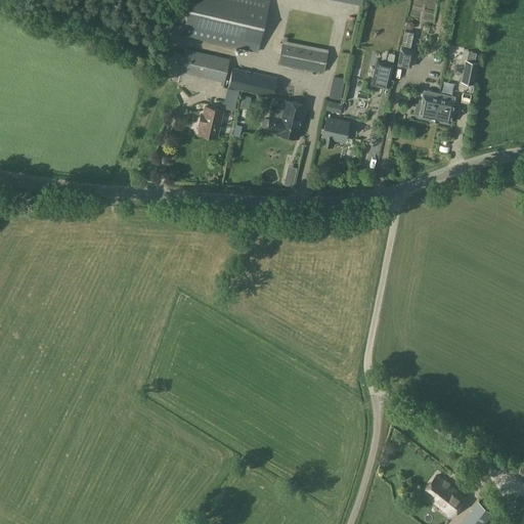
[(189,0),(182,35),(257,52),(269,0),(268,0),(189,0)]
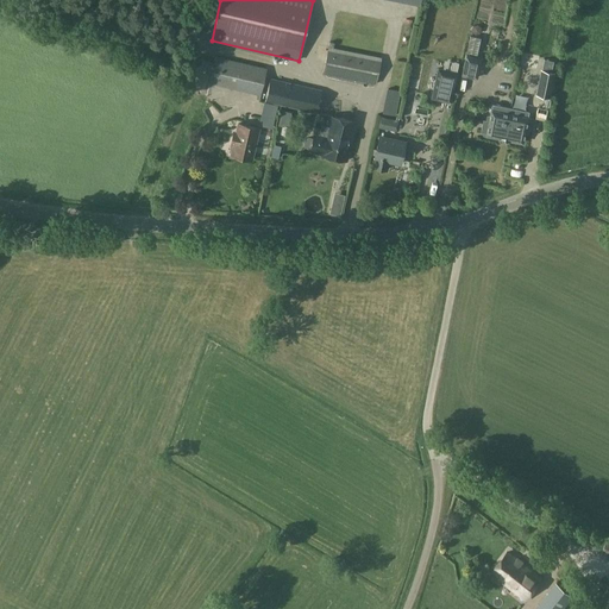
[(472,26),(471,31),(475,35),(479,33),(481,29),(477,25),(472,26)]
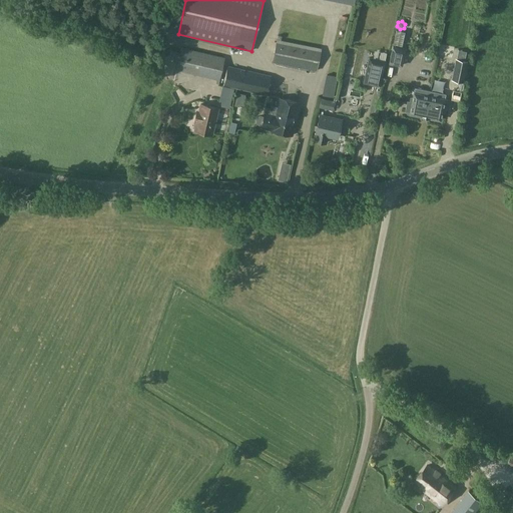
[(272,62),(317,71),(321,48),(277,40),(272,62)]
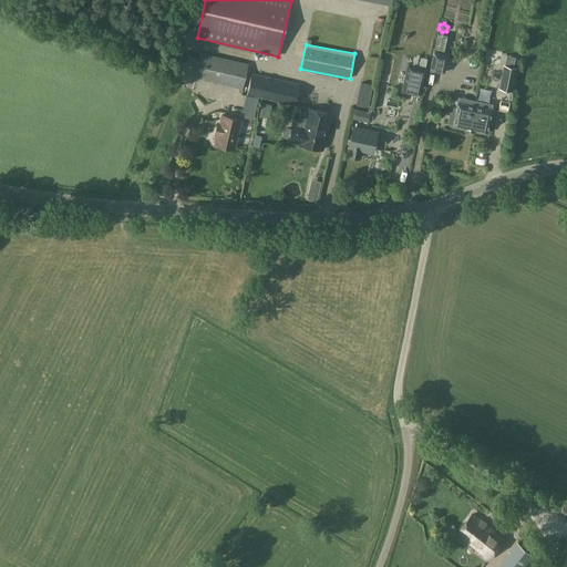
[(446,53),(433,50),(429,70),(443,72),(446,53)]
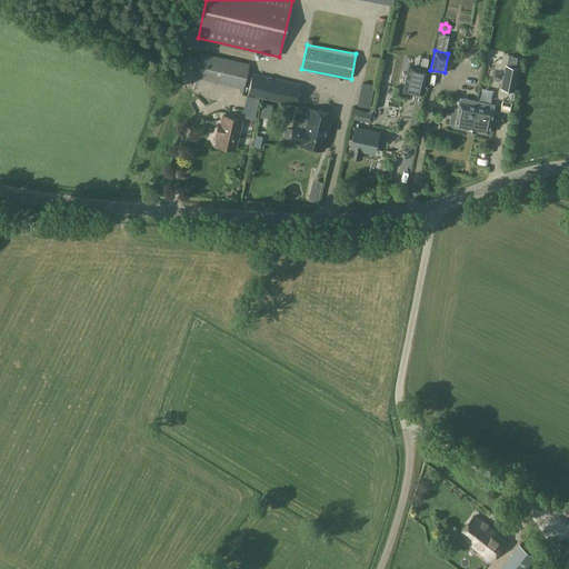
[(243,90),(247,73),(249,65),(200,53),(195,78),(243,90)]
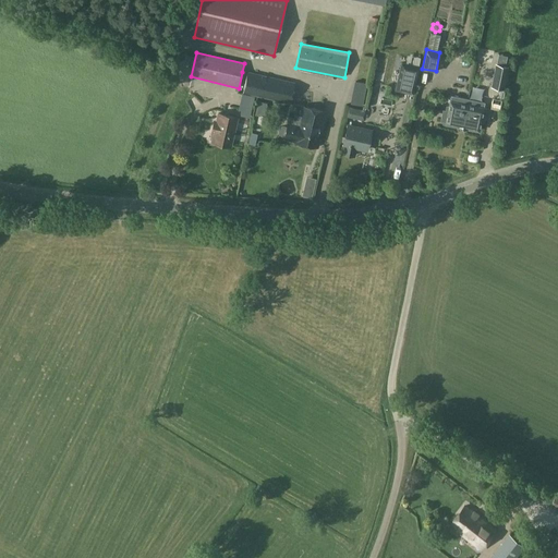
[(377,57),(373,76),(381,77),(386,58),(377,57)]
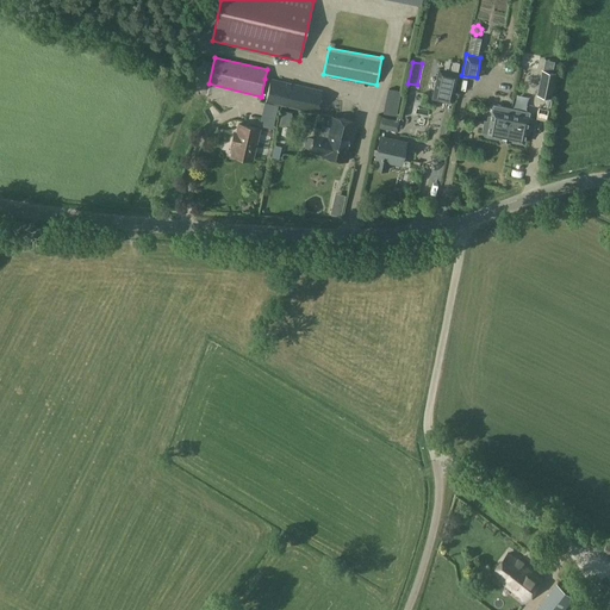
[(431,98),(450,103),(456,73),(437,68),(431,98)]
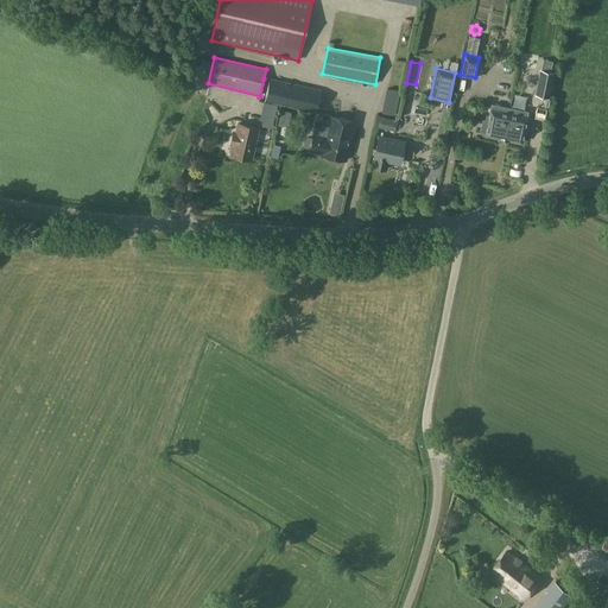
[(540,70),(536,96),(546,99),(551,73),(540,70)]
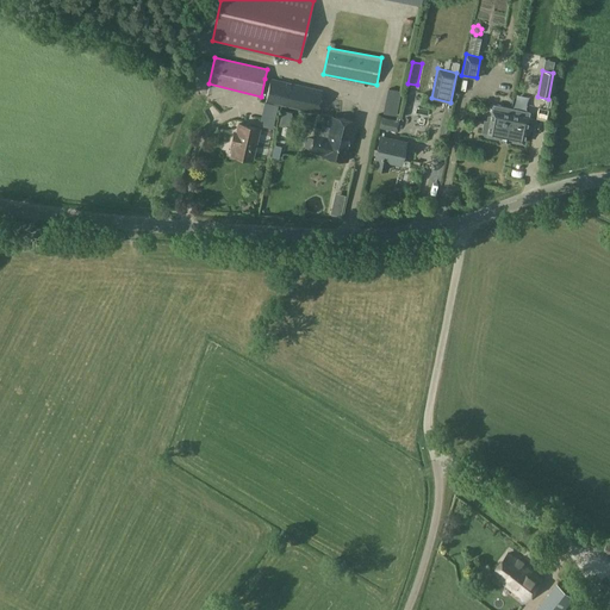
[(265,101),(317,113),(322,91),(271,79),(265,101)]
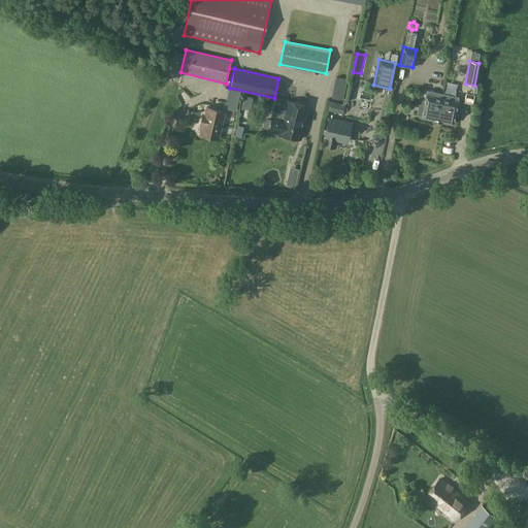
[(340,98),(343,76),(334,75),(331,96),(340,98)]
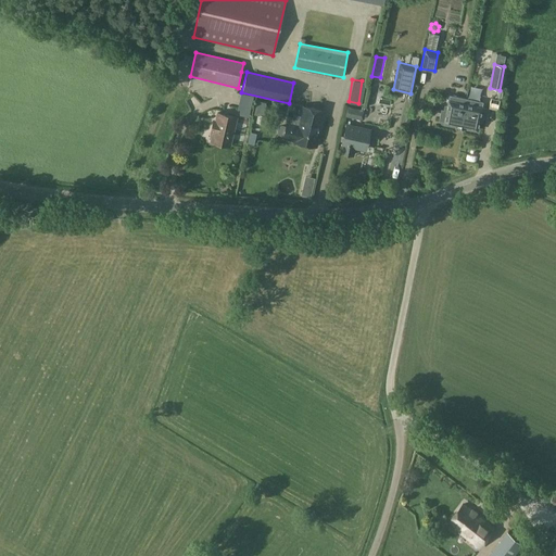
[(460,127),(466,98),(449,95),(445,110),(440,109),(438,119),(443,121),(442,123),(460,127)]
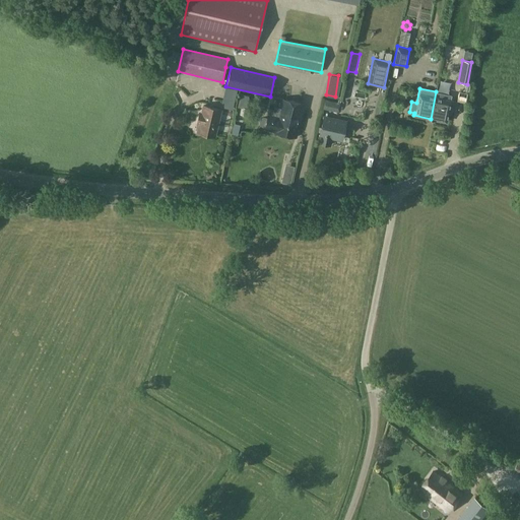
[(436,91),(431,119),(445,122),(447,112),(450,113),(453,101),(450,100),(451,95),(436,91)]
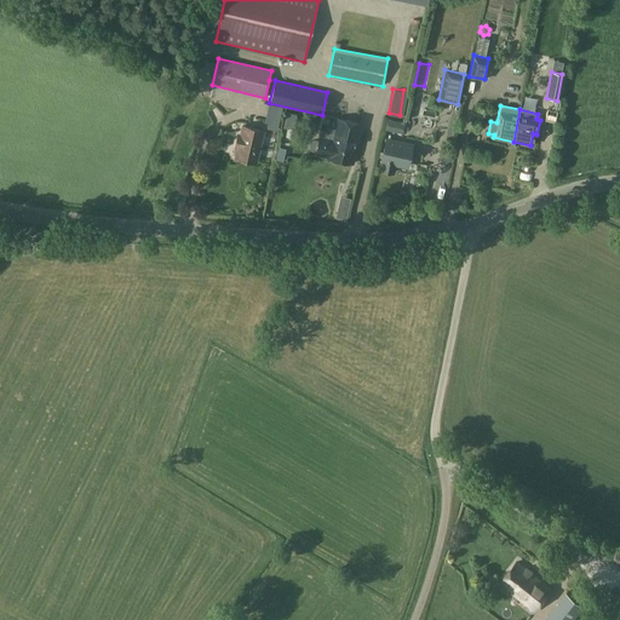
[(327,159),(352,164),(361,125),(336,119),(331,141),(319,137),(315,154),(327,156),(327,159)]
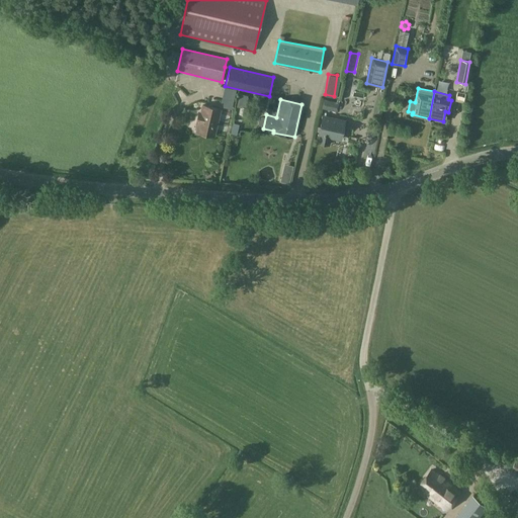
[(322,108),(329,110),(331,101),(324,99),(322,108)]
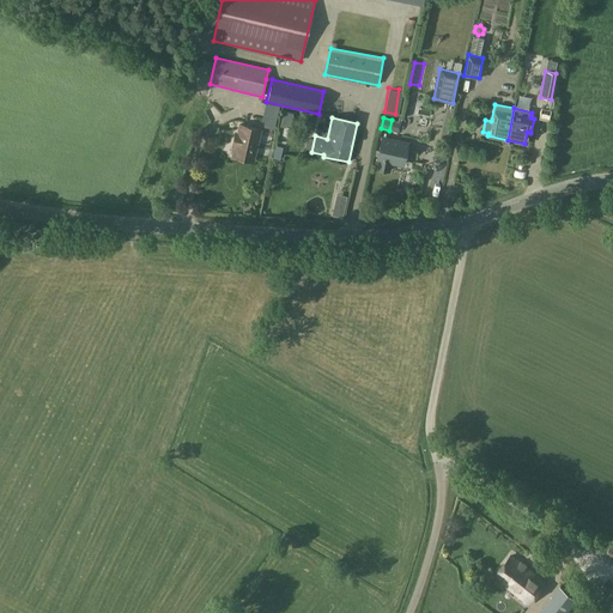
[(234,138),(232,146),(237,147),(235,158),(253,162),(260,131),(240,126),(236,139),(234,138)]
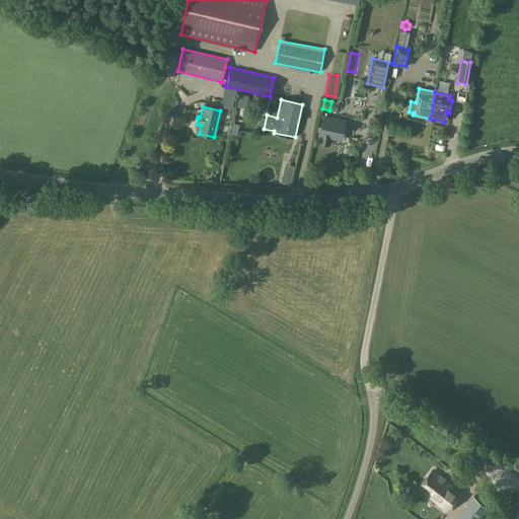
[(341,140),(345,123),(322,118),(318,135),(319,135),(317,143),(328,146),(330,138),(341,140)]
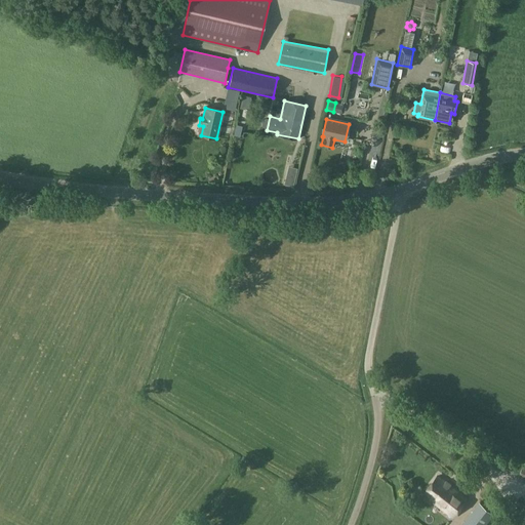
[(467,499),(437,477),(423,494),(453,517),(467,499)]
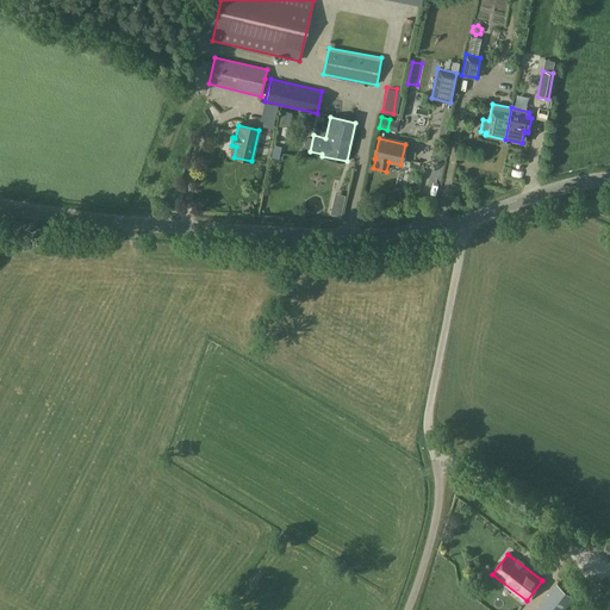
[(472,571),(470,574),(470,579),(473,582),(478,580),(480,578),(480,573),(477,571),(472,571)]
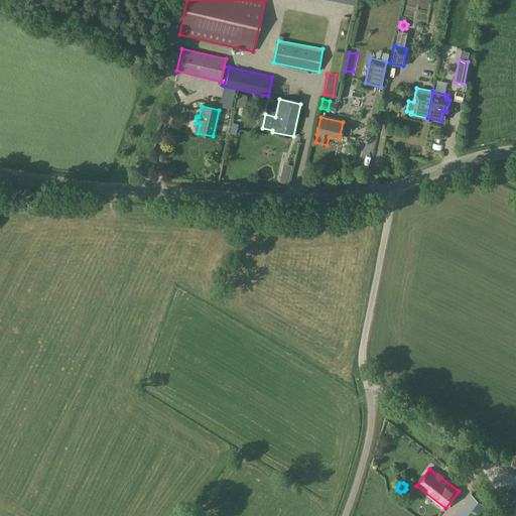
[(486,504),(472,493),(454,515),(477,515),(480,513),(479,513),(486,504)]
